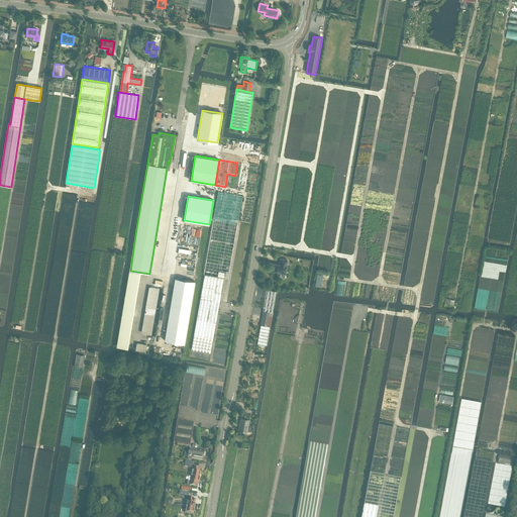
[(280,265),(275,264),(274,271),(281,272),(280,273),(286,274),(287,260),(281,259),(280,265)]
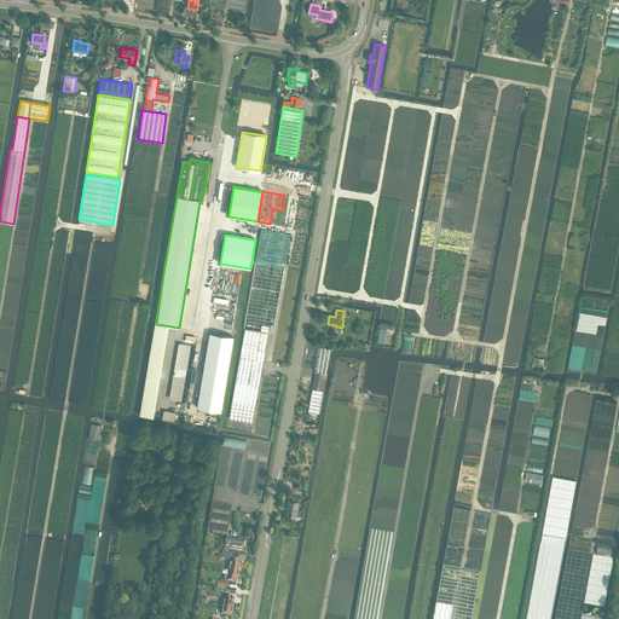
[(155,324),(139,415),(151,417),(167,327),(155,324)]
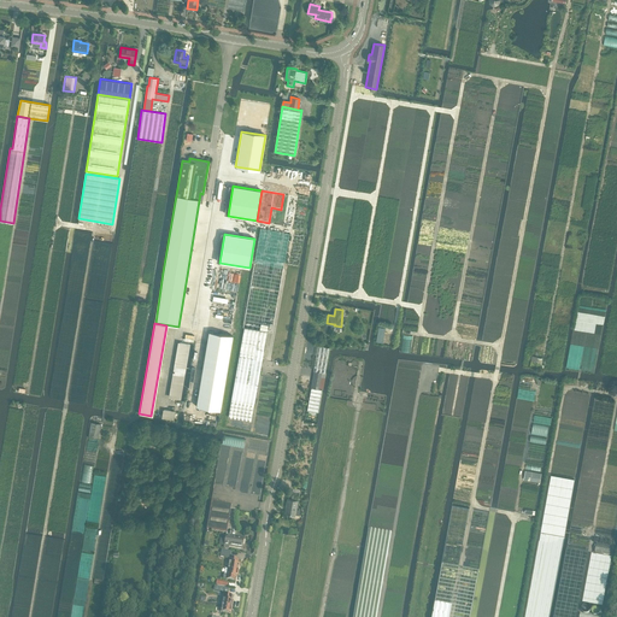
[(251,421),(266,331),(244,327),(228,417),(251,421)]
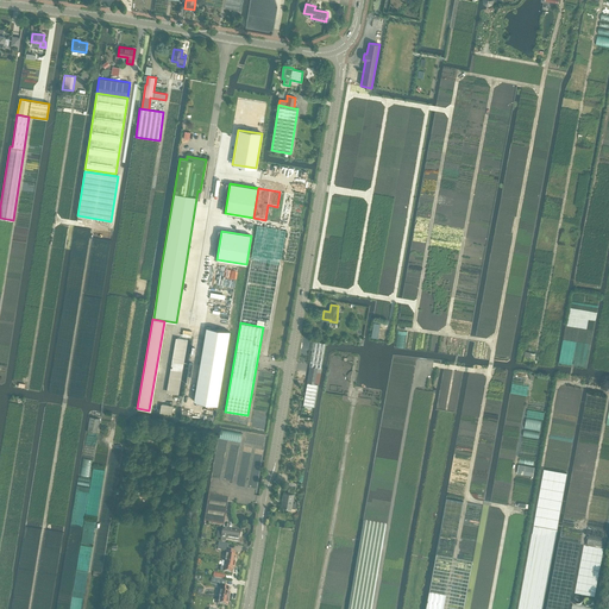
[(206,327),(194,401),(217,405),(230,332),(206,327)]
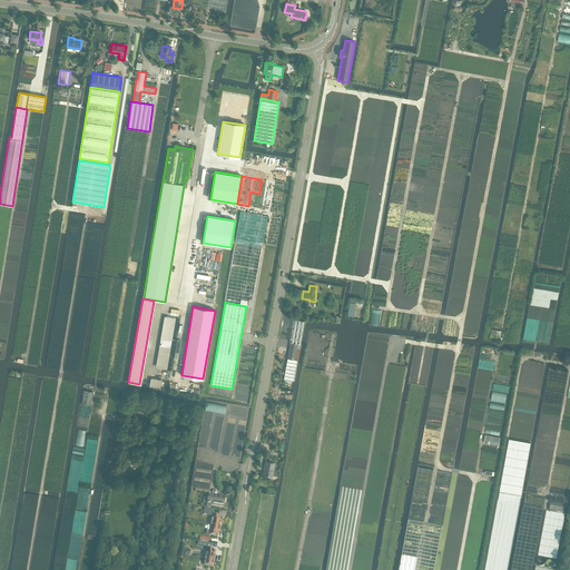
[(290,321),(287,333),(296,335),(297,331),(301,331),(301,326),(297,326),(298,322),(290,321)]
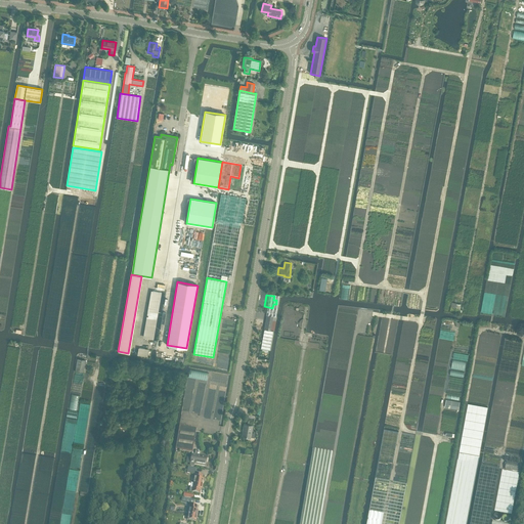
[(452,303),(450,310),(459,312),(461,304),(452,303)]
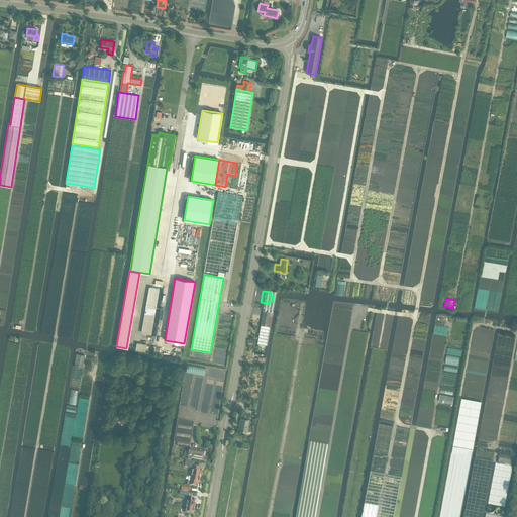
[(256,325),(255,330),(264,331),(266,319),(257,318),(256,322),(255,325),(256,325)]
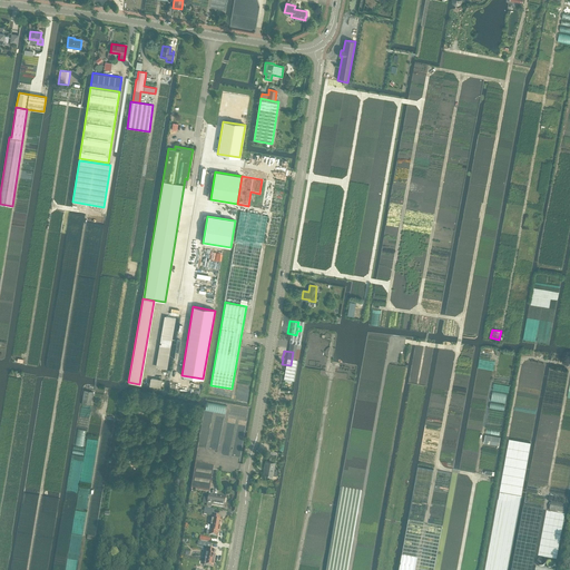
[(278,387),(276,400),(285,402),(287,389),(291,390),(292,385),(283,384),(282,387),(278,387)]
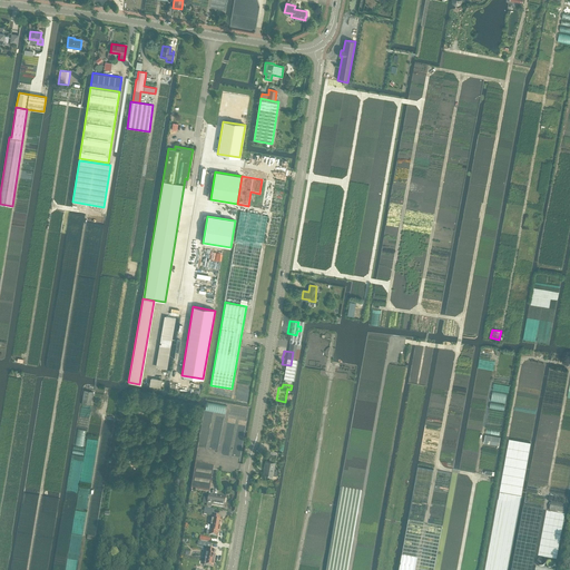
[(81,404),(90,405),(92,392),(84,391),(81,404)]
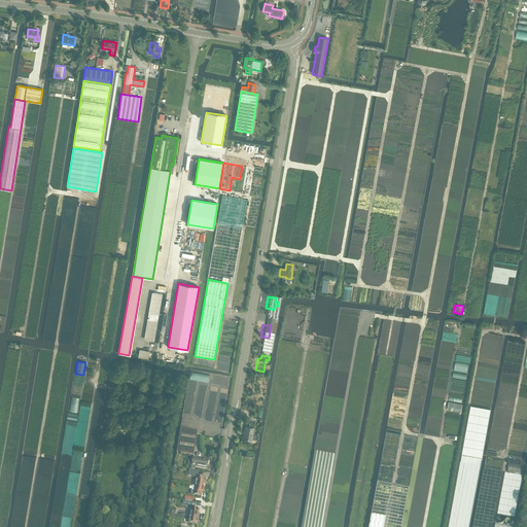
[(252,387),(250,399),(258,401),(260,388),(252,387)]
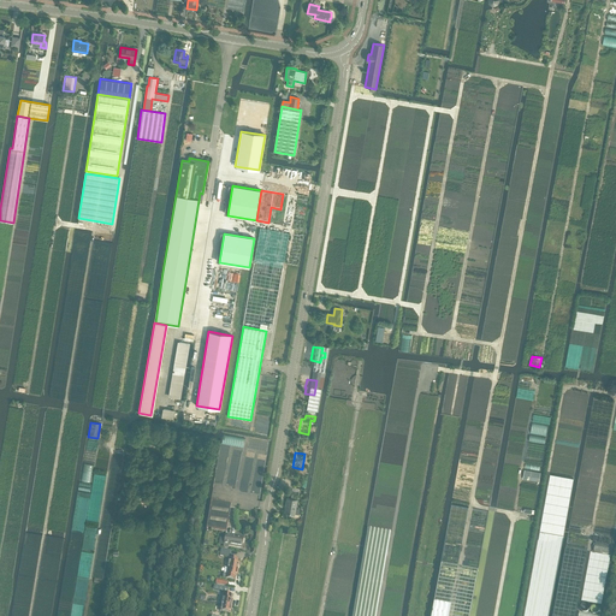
[(523,479),(538,483),(540,473),(525,471),(523,479)]
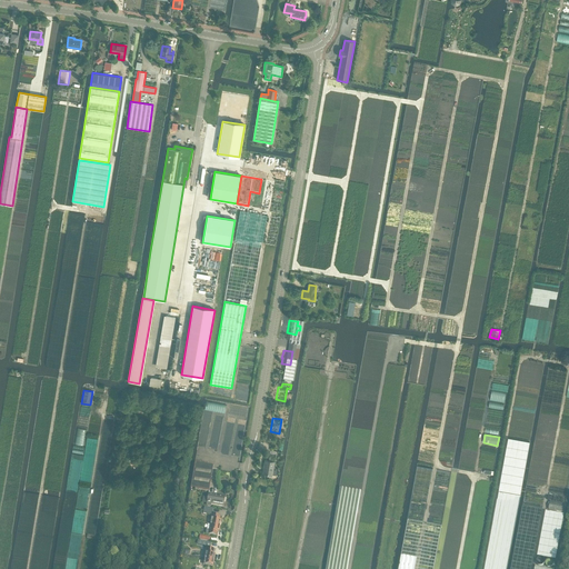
[(262,473),(272,476),(272,475),(276,476),(277,471),(276,470),(273,470),(275,462),(265,460),(263,469),(265,469),(263,473),(262,473)]
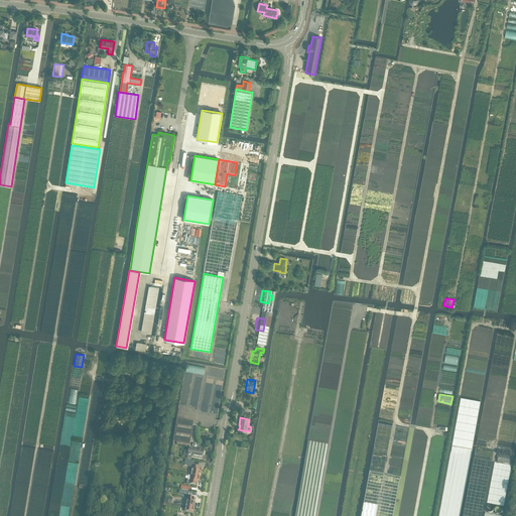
[(176,420),(173,442),(189,445),(194,422),(176,420)]
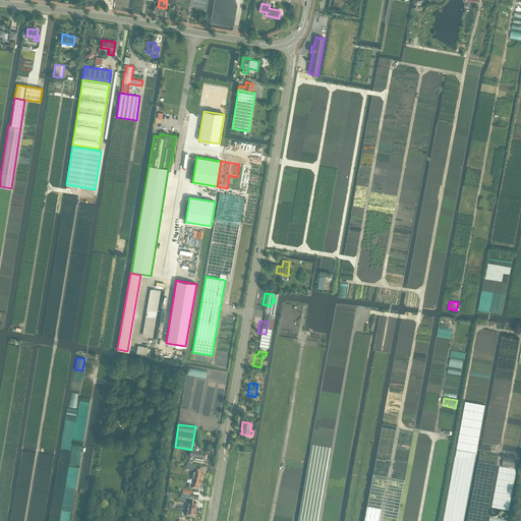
[(317,520),(331,451),(310,447),(297,520),(317,520)]
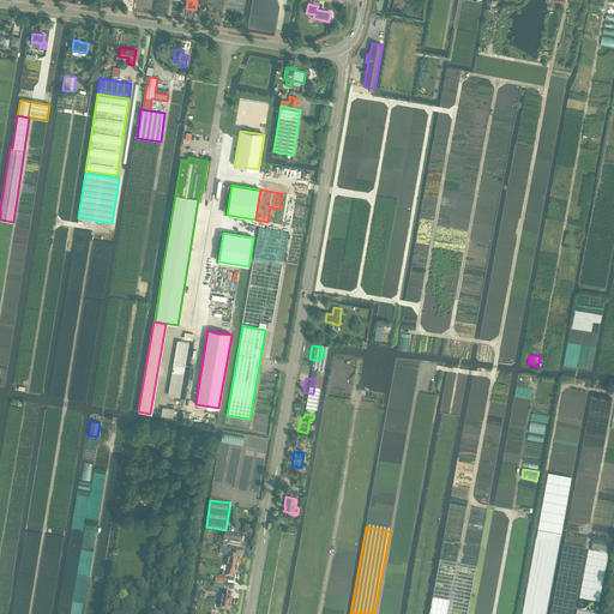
[(224,534),(223,546),(227,547),(228,545),(241,547),(242,536),(238,535),(238,536),(224,534)]
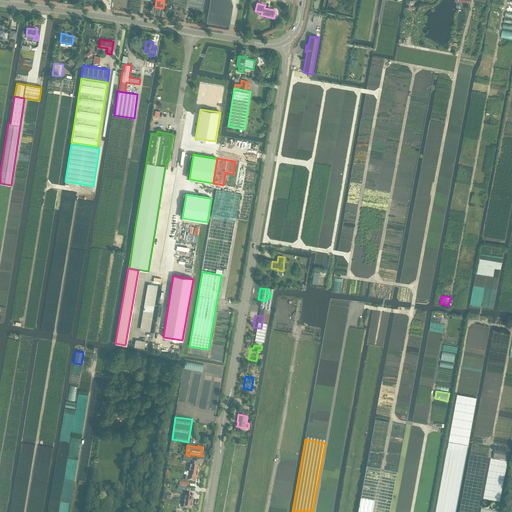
[(230,450),(229,459),(241,461),(242,452),(241,452),(242,447),(238,447),(237,452),(230,450)]
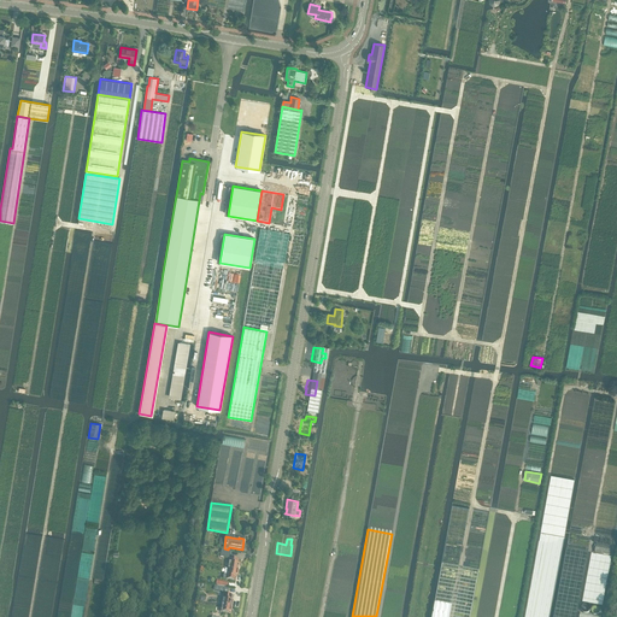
[(597,544),(594,552),(610,556),(611,546),(597,544)]
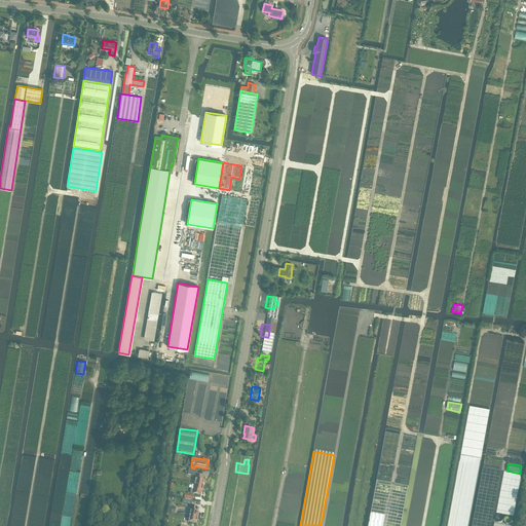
[(195,480),(194,485),(203,487),(203,481),(202,481),(203,478),(200,477),(201,475),(197,474),(196,473),(197,471),(189,468),(188,475),(195,477),(195,480)]
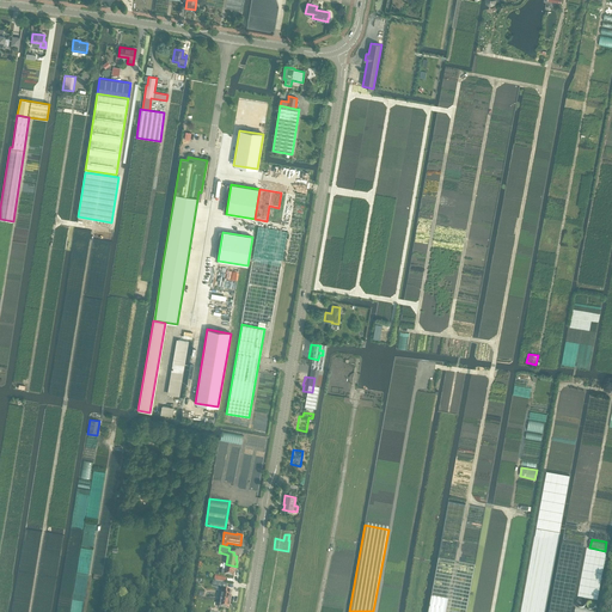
[(430,600),(428,611),(465,611),(475,567),(439,561),(430,600)]
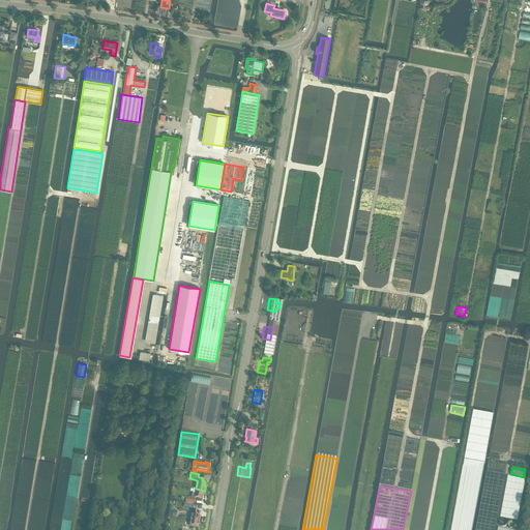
[(202,499),(202,496),(204,496),(205,491),(196,489),(195,494),(193,494),(192,498),(202,499)]
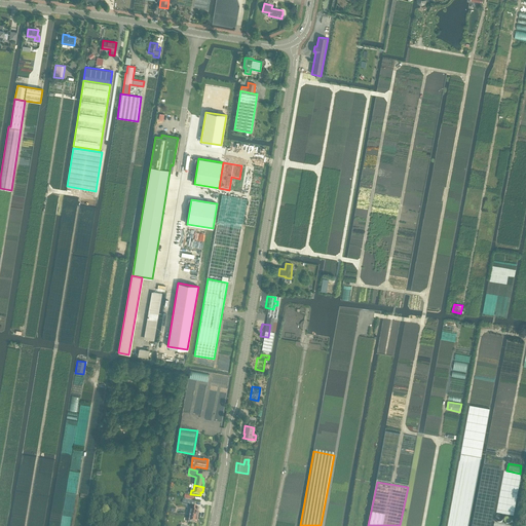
[(233,500),(232,504),(233,504),(232,509),(240,510),(242,497),(239,497),(240,494),(236,493),(235,496),(234,496),(234,500),(233,500)]
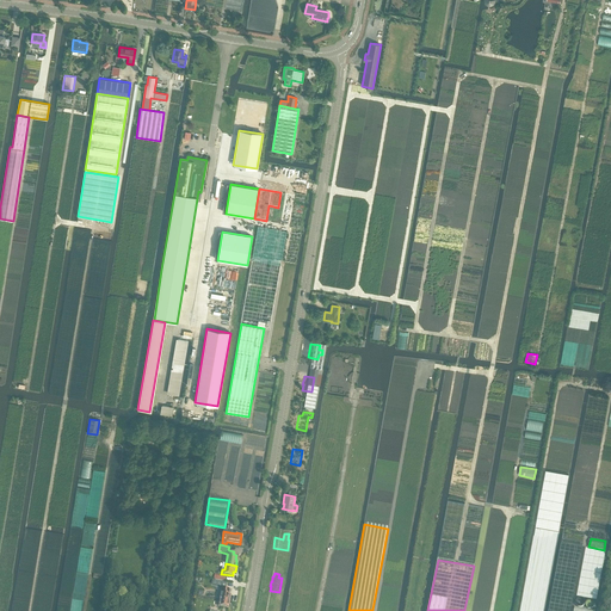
[(222,586),(221,593),(220,600),(229,602),(230,596),(229,596),(230,591),(224,590),(226,587),(227,584),(220,582),(220,586),(222,586)]
